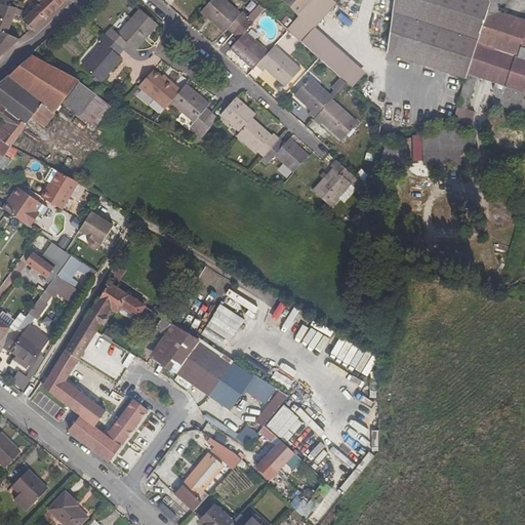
[(35,0),(41,3),(24,21),(33,29),(35,31),(66,0),(35,0)]
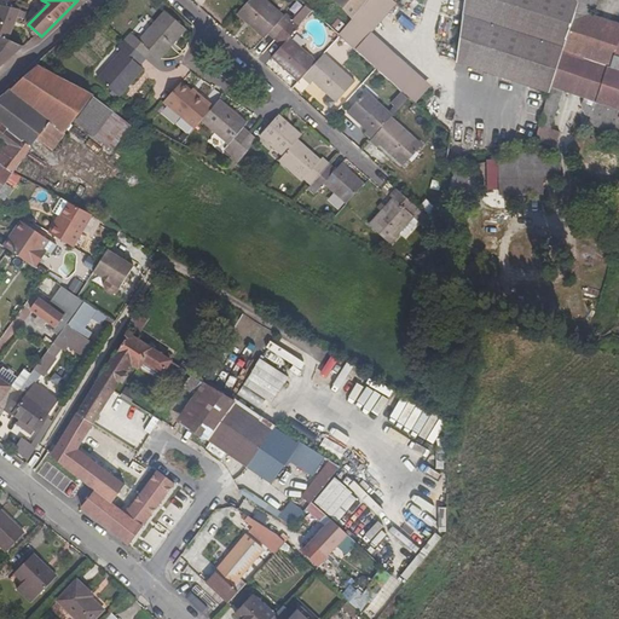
[(285,15),(283,17),(262,0),(249,0),(237,13),(265,38),(268,34),(275,40),(293,21),(285,15)]
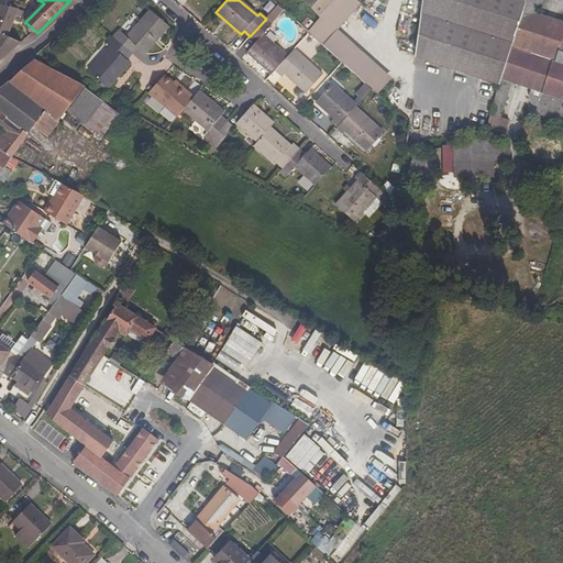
[(322,45),(335,30),(360,3),(355,0),(335,0),(331,6),(327,11),(324,14),(318,21),(315,25),(309,32),(322,45)]
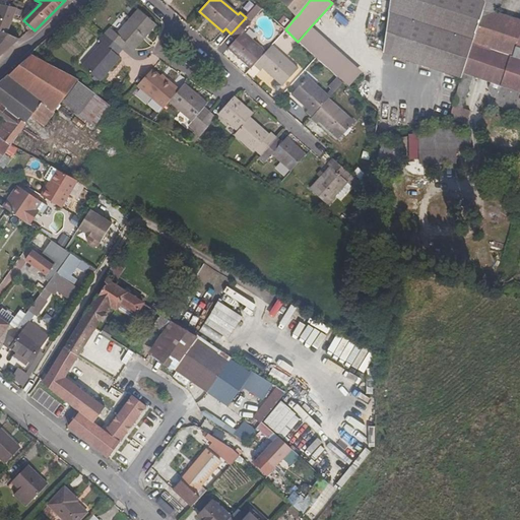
[(288,0),(300,13),(302,10),(294,0),(288,0)]
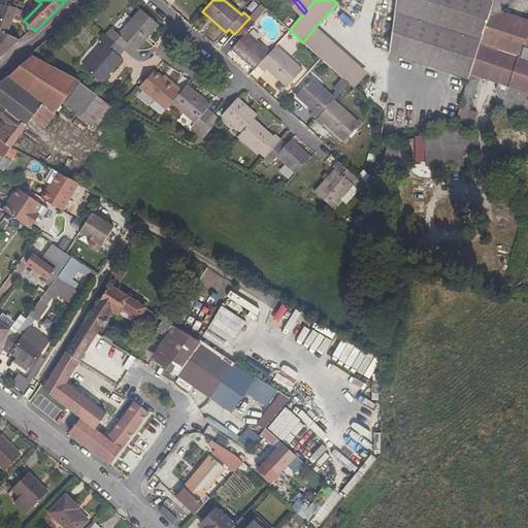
[(298,0),(306,10),(310,5),(306,0),(298,0)]
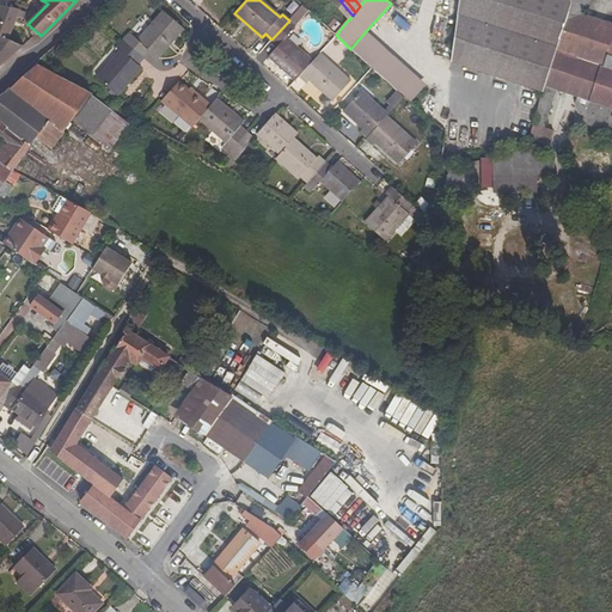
[(459,0),(453,47),(451,62),(543,92),(556,50),(571,1),(568,0),(459,0)]
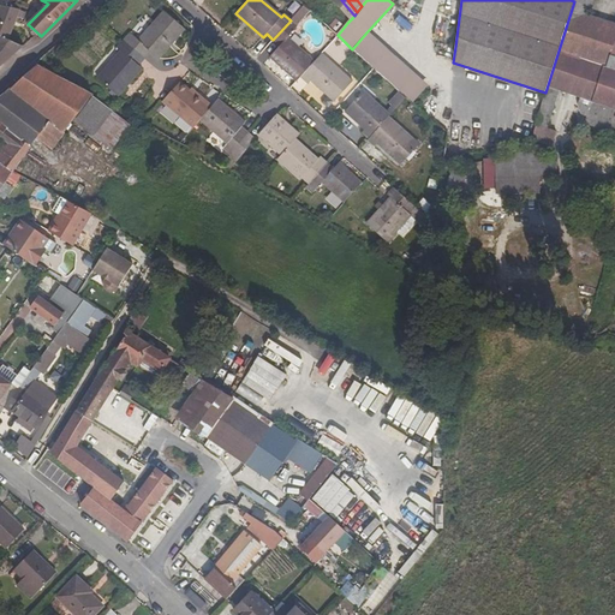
[(559,51),(614,70),(614,24),(586,16),(589,5),(574,0),(574,1),(559,51)]
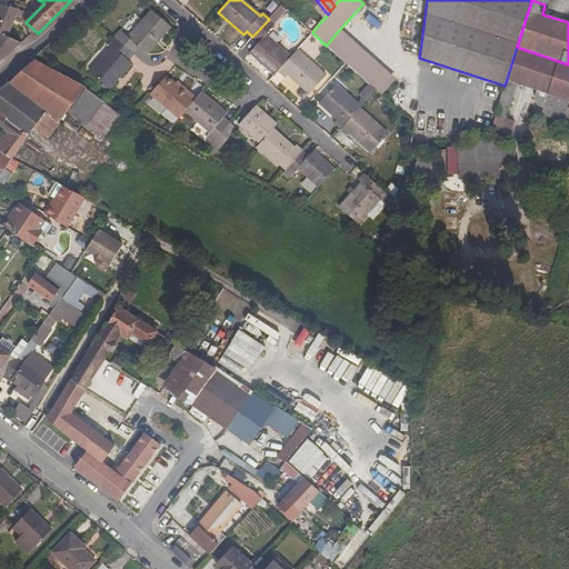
[(0,5),(0,33),(8,37),(18,13),(22,16),(23,11),(0,5)]
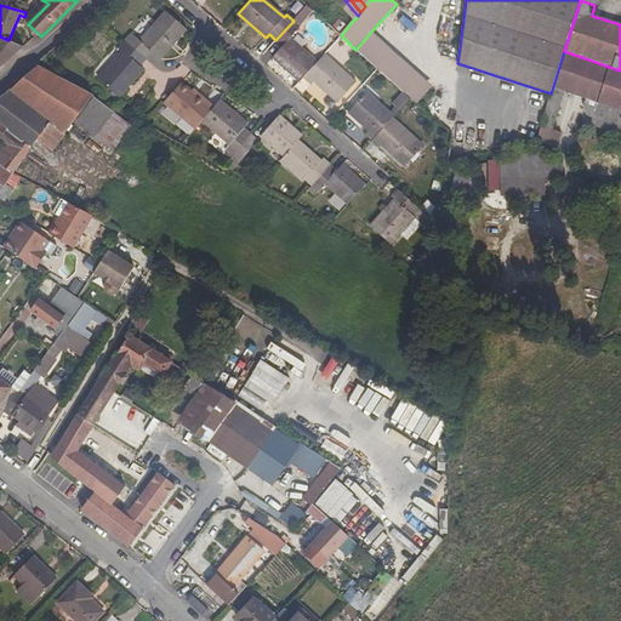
[(140,40),(131,33),(125,40),(146,60),(152,52),(160,60),(187,29),(166,11),(140,40)]
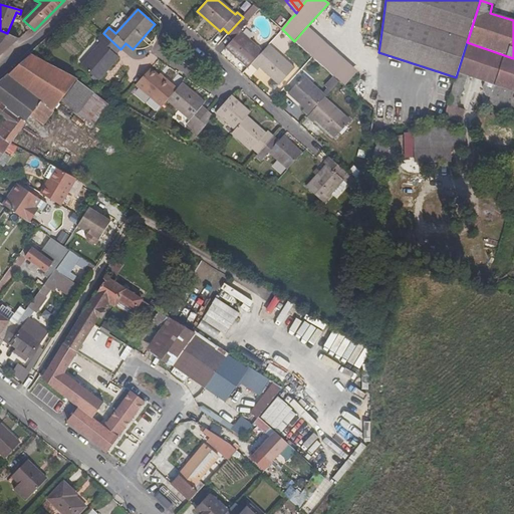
[(272,21),(282,29),(287,23),(278,15),(272,21)]
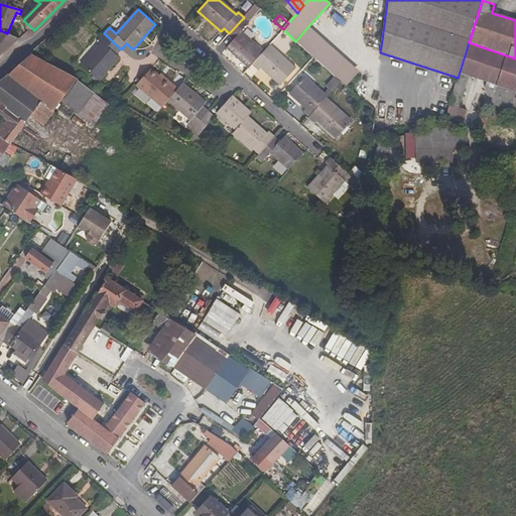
[(241,31),(249,22),(244,17),(229,33),(235,38),(227,47),(249,68),(252,63),(263,51),(241,31)]
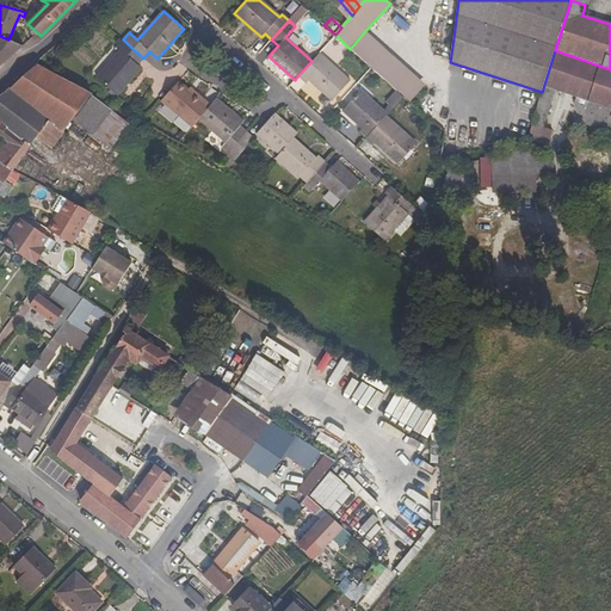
[(424,86),(364,32),(350,49),(371,68),(403,97),(409,102),(424,86)]
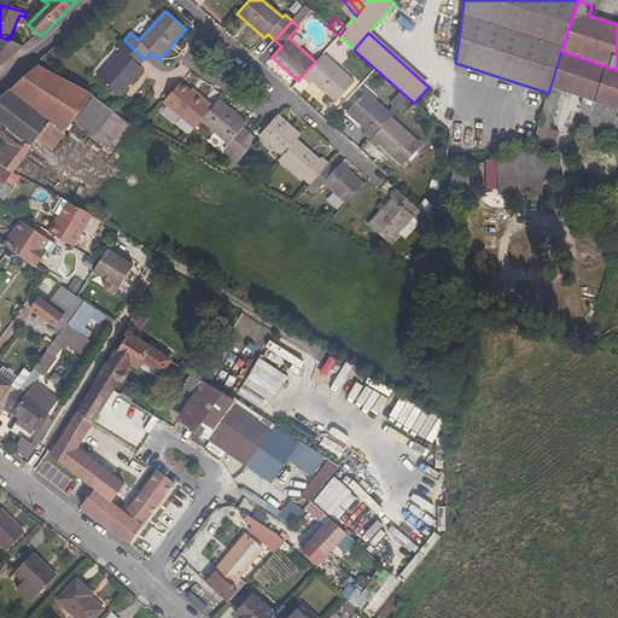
[(0,50),(13,56),(23,47),(9,40),(0,36),(0,50)]
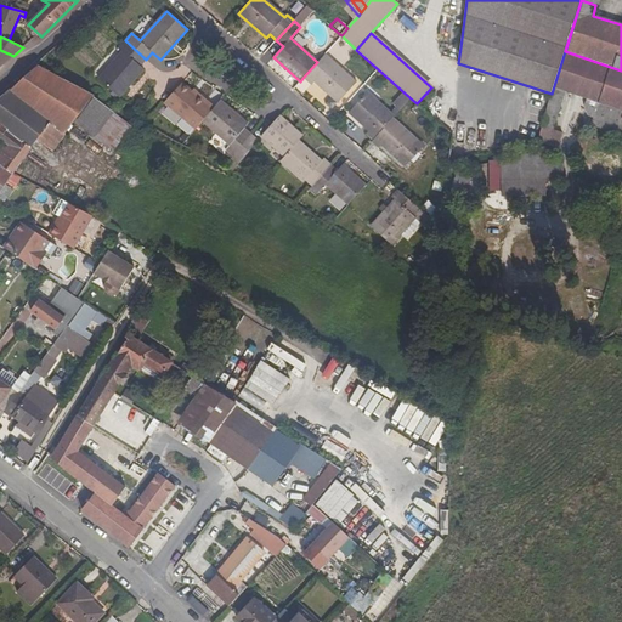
[(119,47),(123,51),(99,79),(119,97),(143,71),(140,67),(146,60),(125,40),(119,47)]
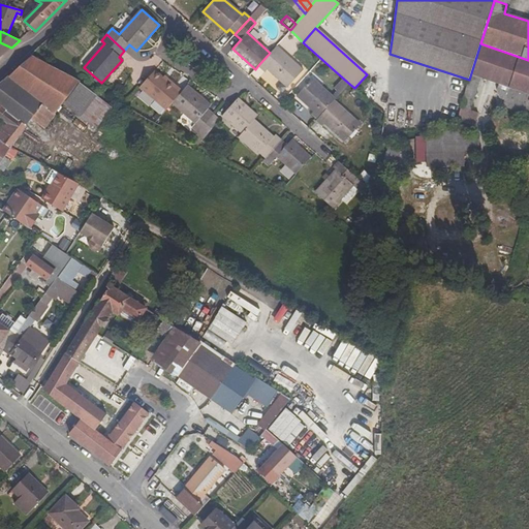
[(0,57),(11,48),(0,42),(0,57)]
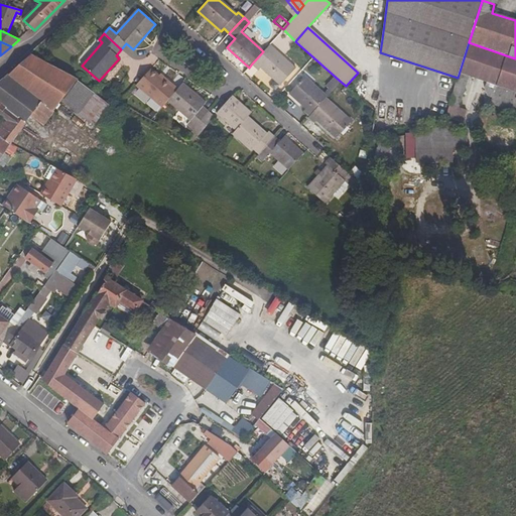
[(515,58),(469,42),(458,78),(445,118),(463,123),(466,110),(459,108),(469,76),(487,82),(485,89),(487,96),(493,98),(491,104),(515,112),(515,58)]
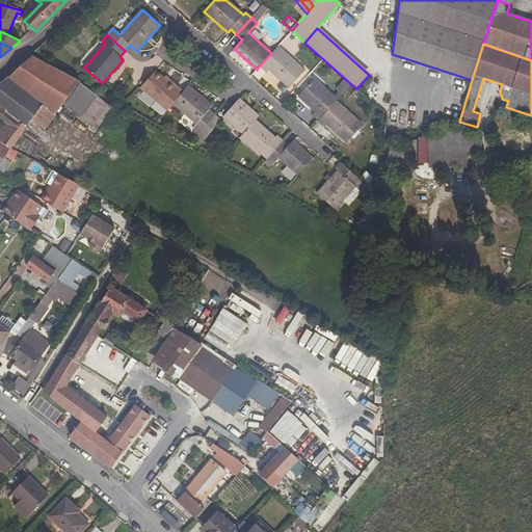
[(271,53),(260,65),(266,71),(268,69),(289,87),(304,71),(277,46),(271,53)]
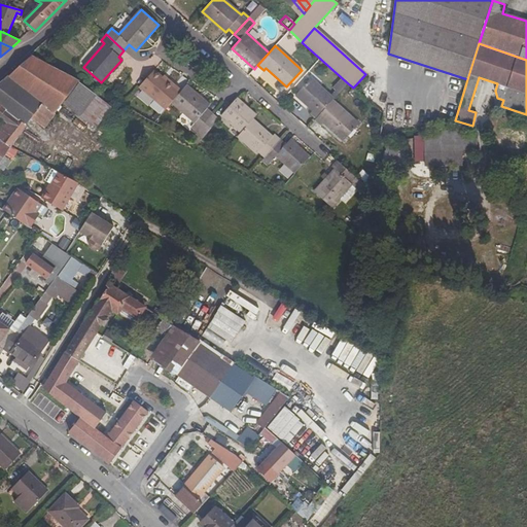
[(44,129),(63,104),(80,81),(32,56),(0,83),(0,118),(2,119),(0,121),(0,127),(2,129),(0,132),(0,138),(9,145),(11,147),(32,119),(44,129)]
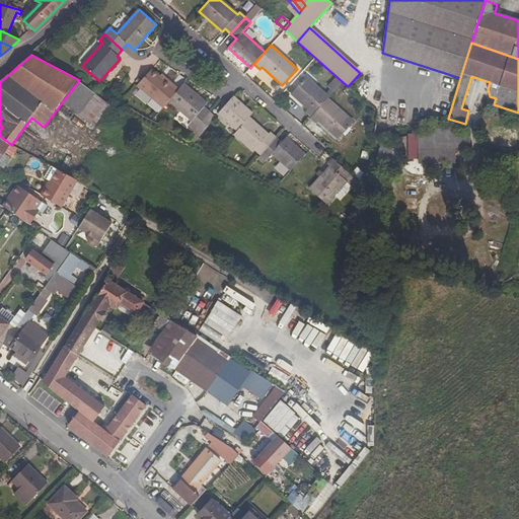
[(164,79),(160,75),(152,68),(137,85),(162,107),(168,100),(178,89),(166,78),(164,79)]
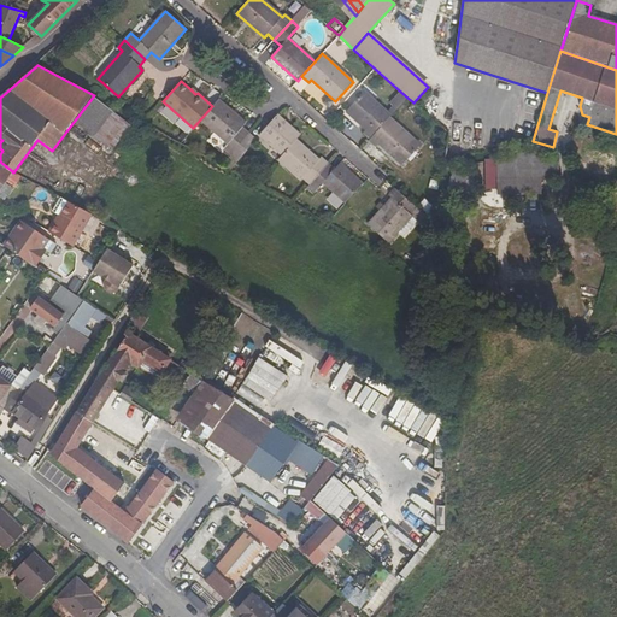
[(366,130),(364,133),(371,139),(389,118),(392,116),(365,92),(346,112),(366,130)]
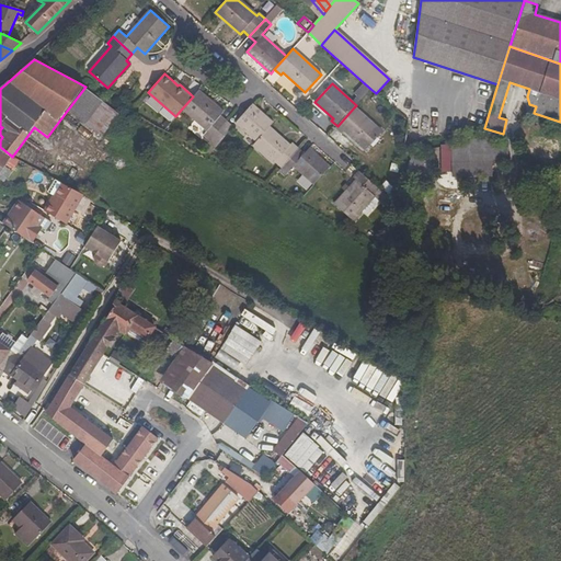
[(118,113),(86,87),(67,111),(102,136),(118,113)]
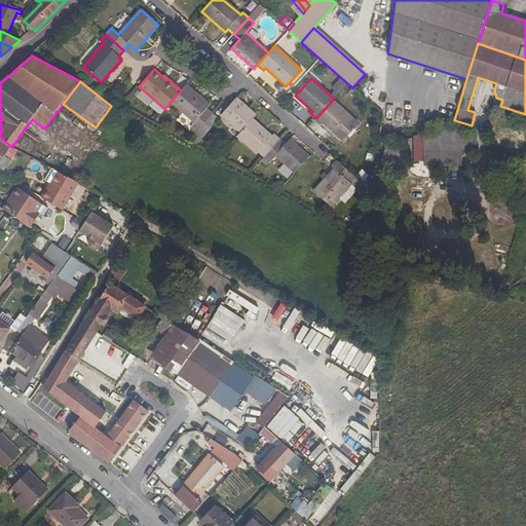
[(193,123),(190,126),(196,132),(212,114),(207,109),(210,105),(186,84),(181,90),(171,102),(193,123)]
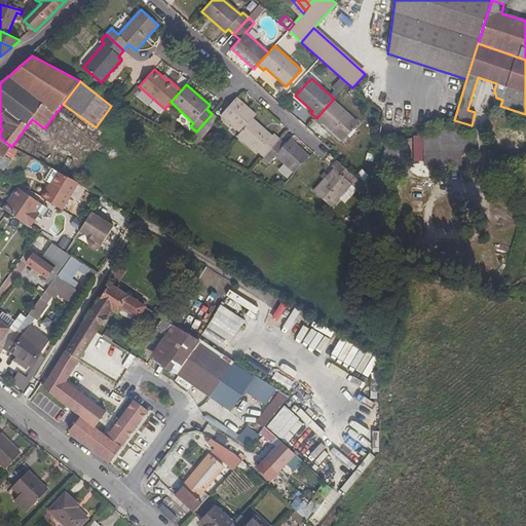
[(253,119),(257,115),(237,98),(230,106),(221,115),(240,134),(253,119)]
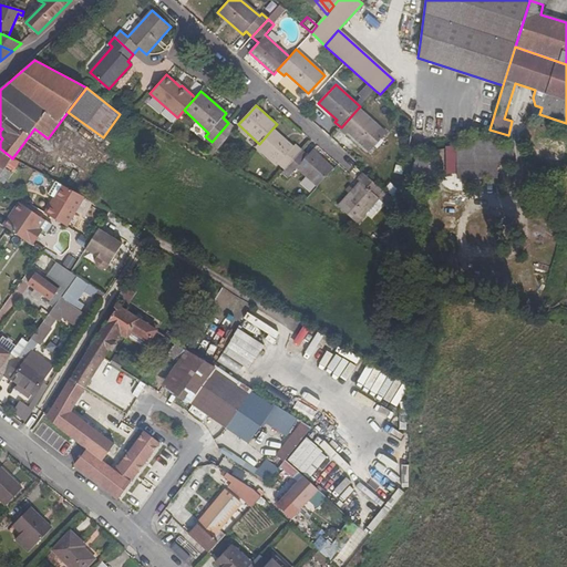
[(341,127),(339,130),(346,135),(348,133),(369,152),(387,134),(358,109),(341,127)]
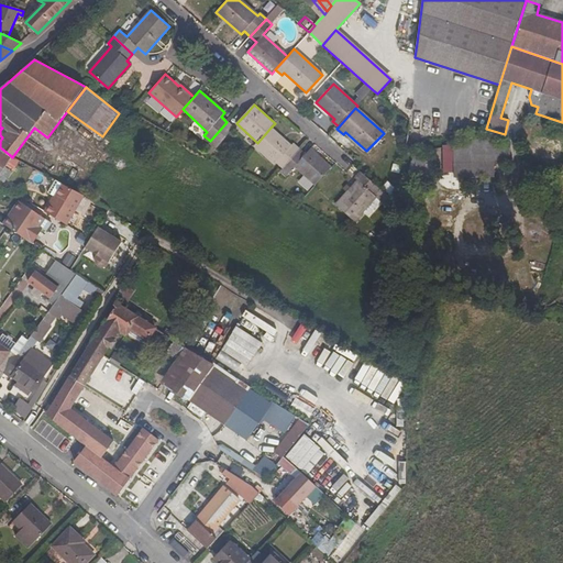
[(227,122),(210,141),(217,146),(233,128),(227,122)]
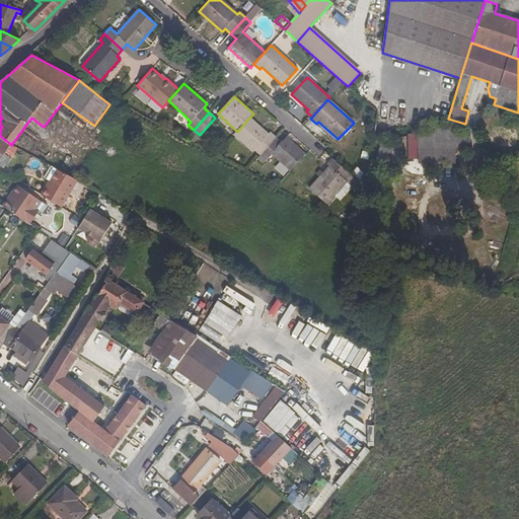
[(270,133),(269,135),(249,118),(237,132),(234,135),(253,152),(254,150),(261,155),(276,138),(270,133)]
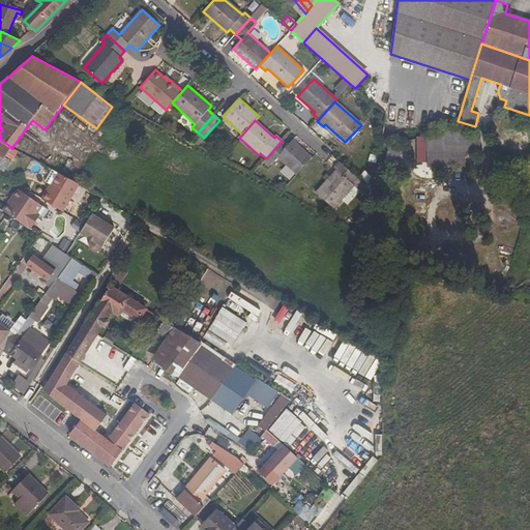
[(457,129),(428,137),(428,163),(428,168),(465,167),(465,131),(457,129)]
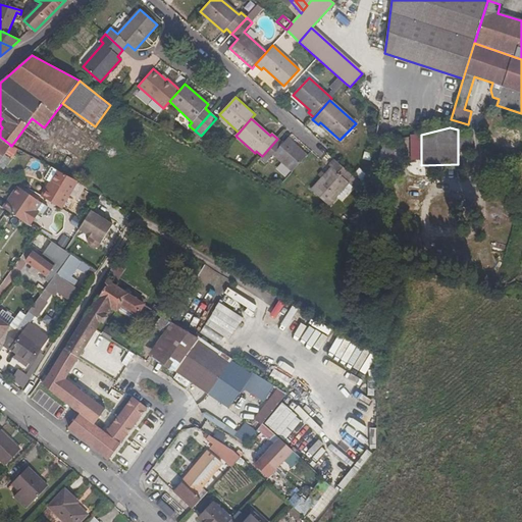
[(412,160),(421,160),(421,135),(411,137),(412,160)]
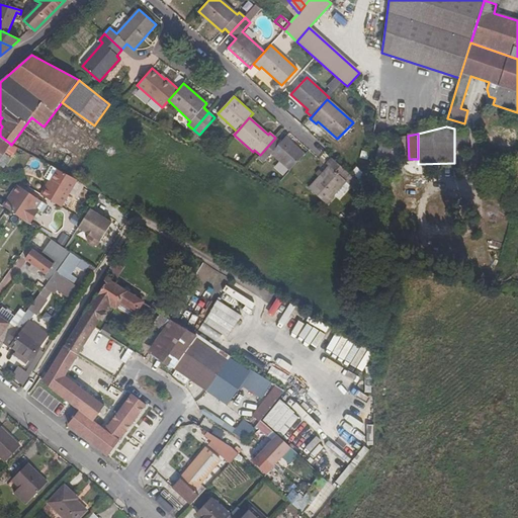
[(0,153),(3,156),(11,145),(9,143),(0,136),(0,153)]
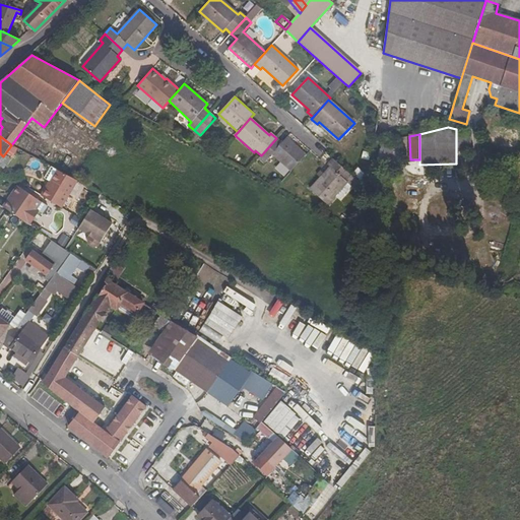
[(276,138),(261,155),(267,160),(272,155),(291,172),(307,155),(287,138),(282,144),(276,138)]
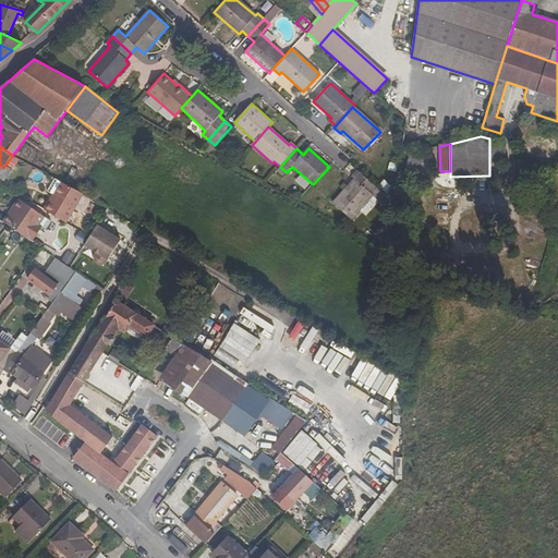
[(404,180),(416,182),(420,156),(408,154),(404,180)]
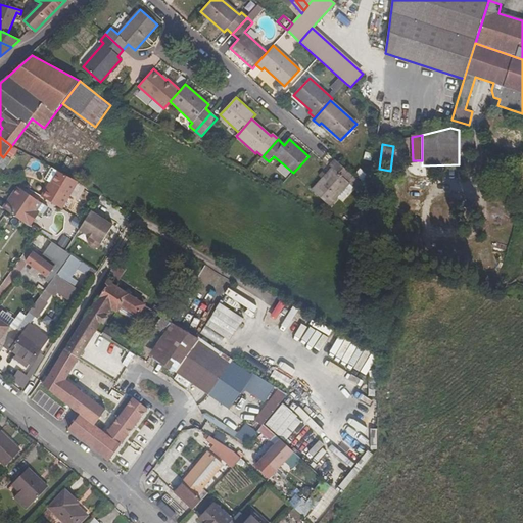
[(405,147),(393,146),(390,171),(400,173),(405,147)]
